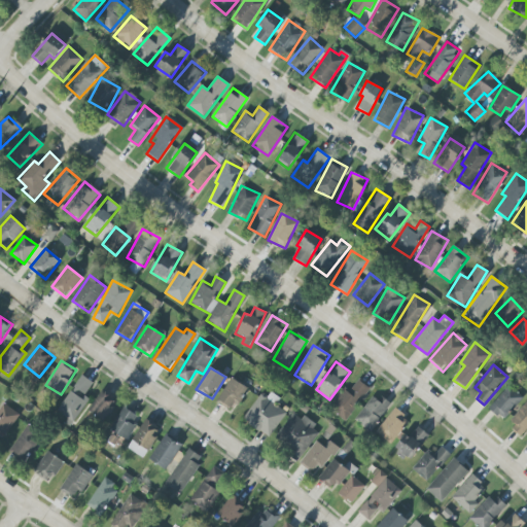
[(93,383),(81,375),(58,412),(73,422),(89,397),(85,395),(93,383)]
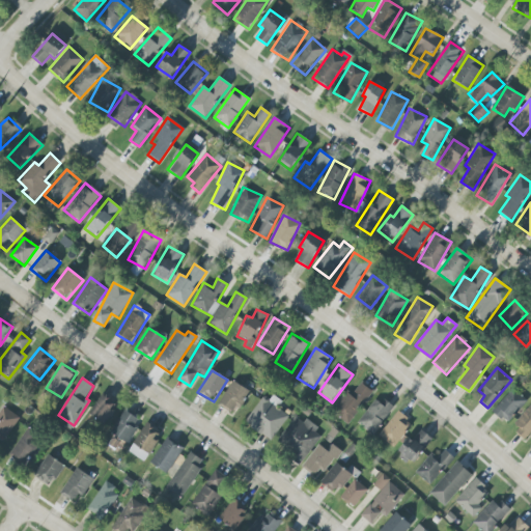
[(240,409),(250,391),(232,381),(218,406),(230,413),(234,406),(240,409)]
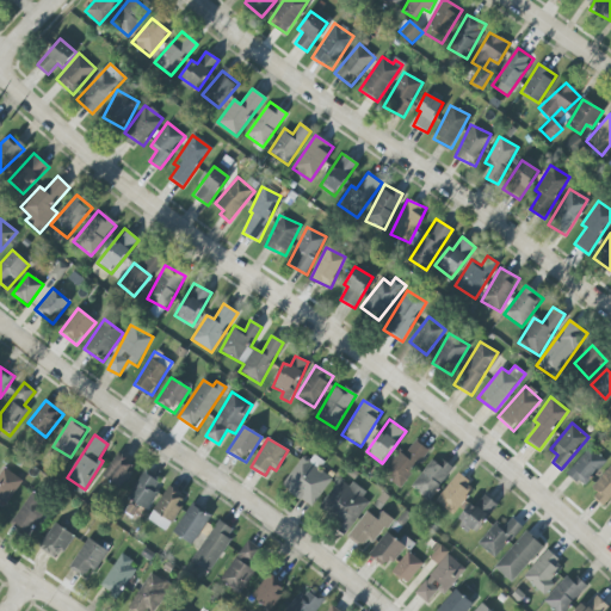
[(405,455),(399,451),(382,476),(401,488),(427,450),(414,440),(405,455)]
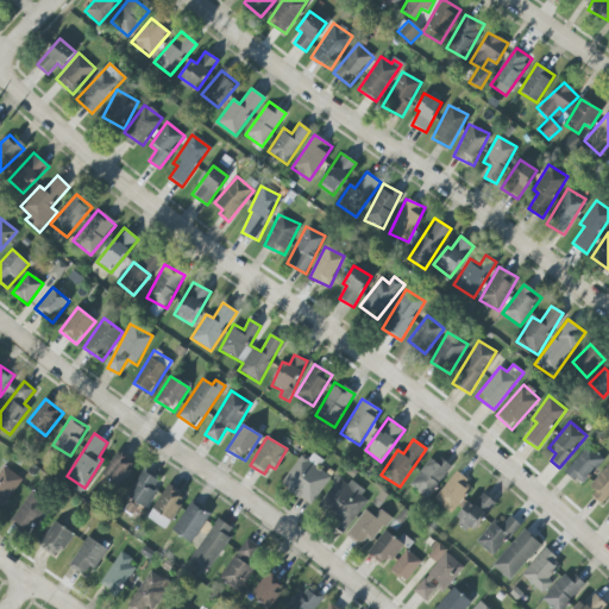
[(565,471),(581,485),(604,460),(589,445),(565,471)]
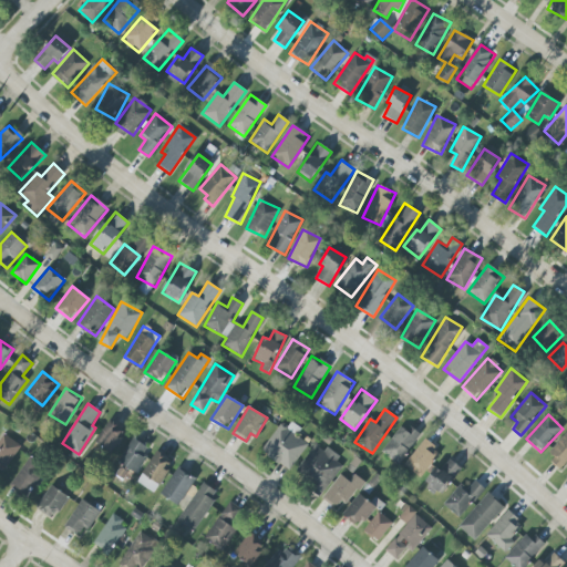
[(95,444),(115,453),(126,428),(107,419),(95,444)]
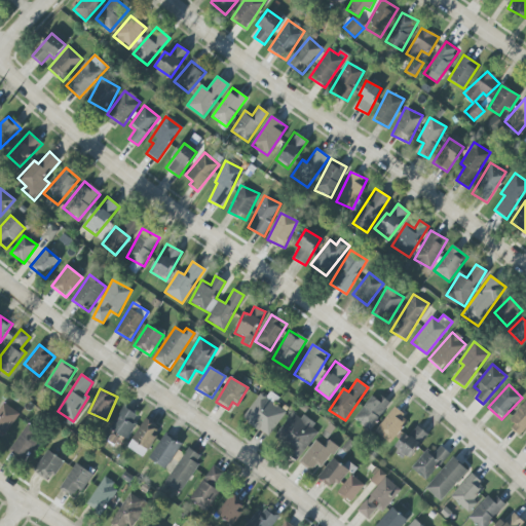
[(276,400),(261,389),(242,420),(269,437),(285,411),(274,405),(276,400)]
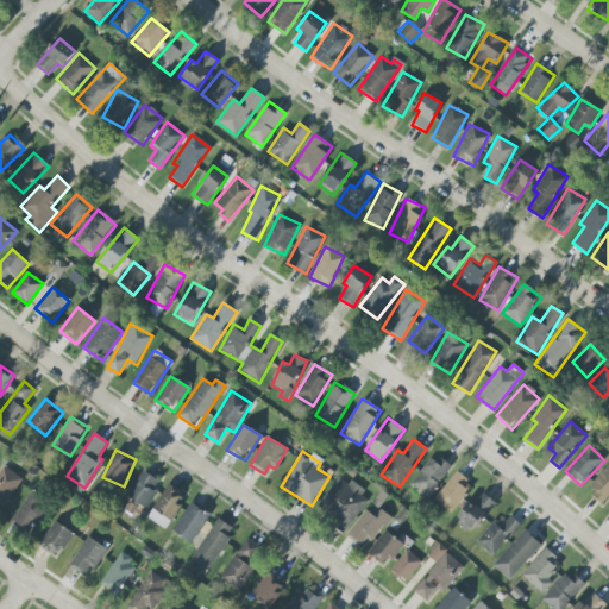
[(426,498),(450,469),(433,456),(409,485),(426,498)]
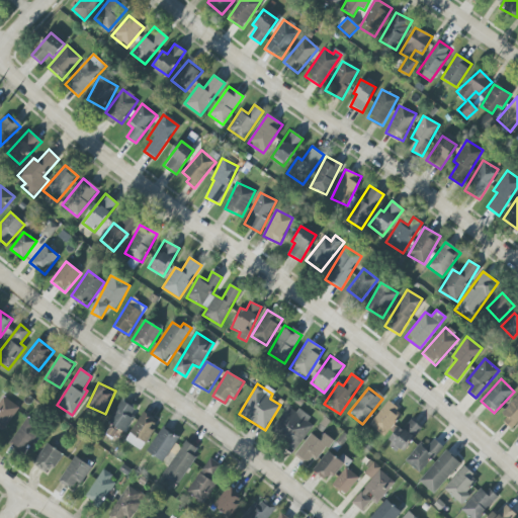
[(517,394),(499,416),(513,428),(517,422),(517,394)]
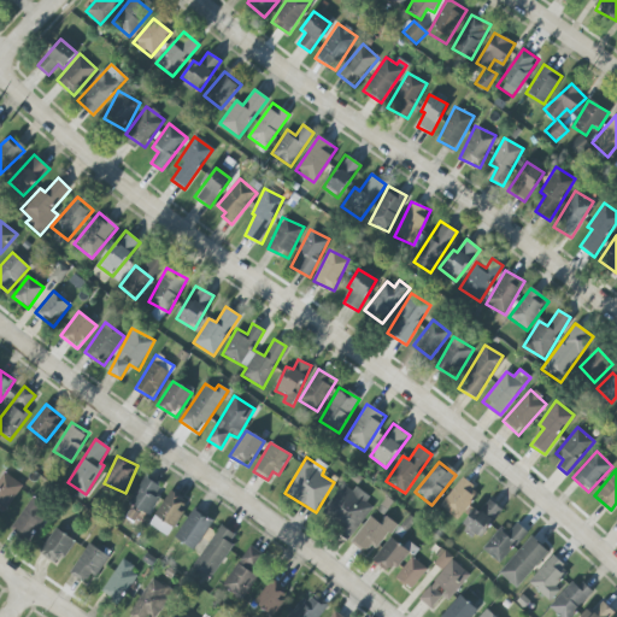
[(0,476),(0,517),(23,486),(4,472),(0,476)]
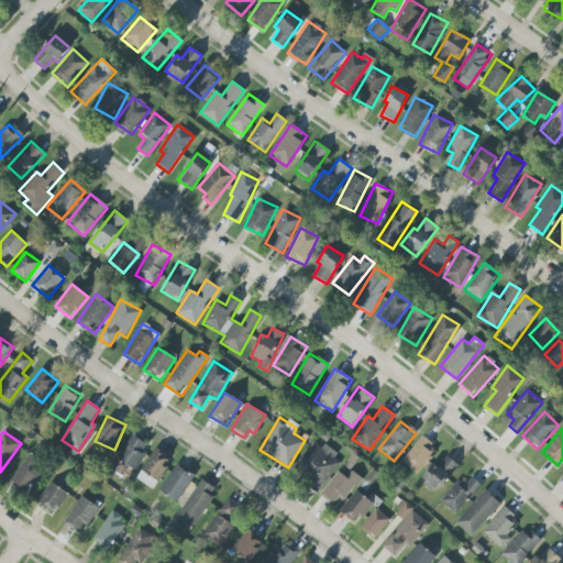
[(401,463),(418,474),(437,448),(420,435),(401,463)]
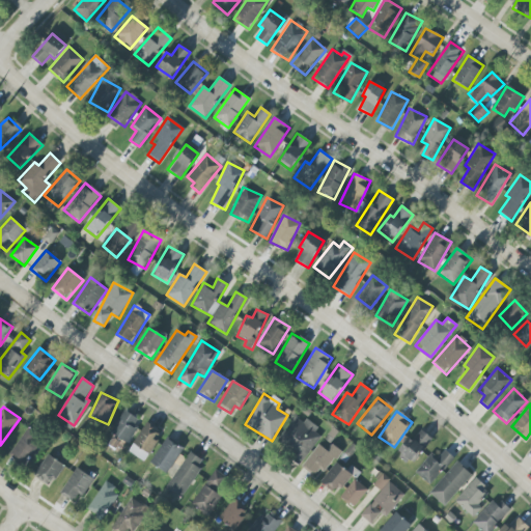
[(276,445),(302,462),(322,432),(296,415),(276,445)]
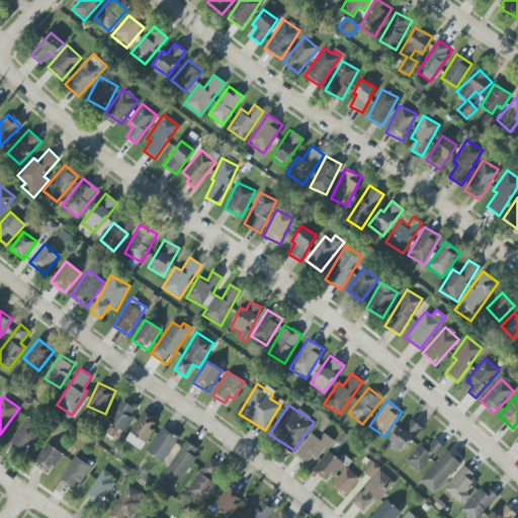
[(158,422),(142,413),(125,441),(142,450),(158,422)]
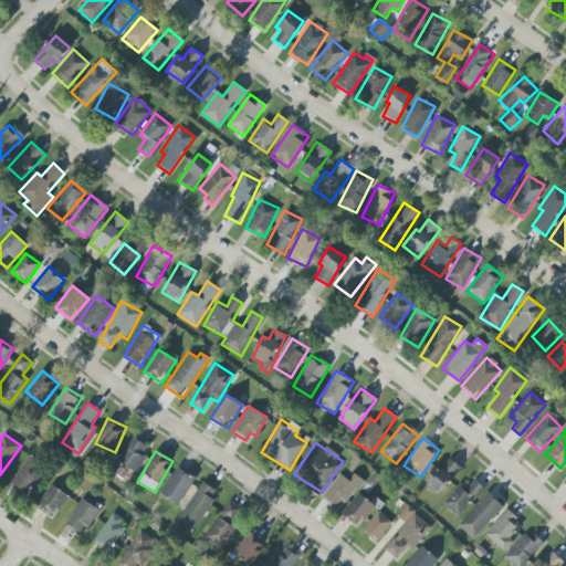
[(25,495),(44,468),(30,457),(10,484),(25,495)]
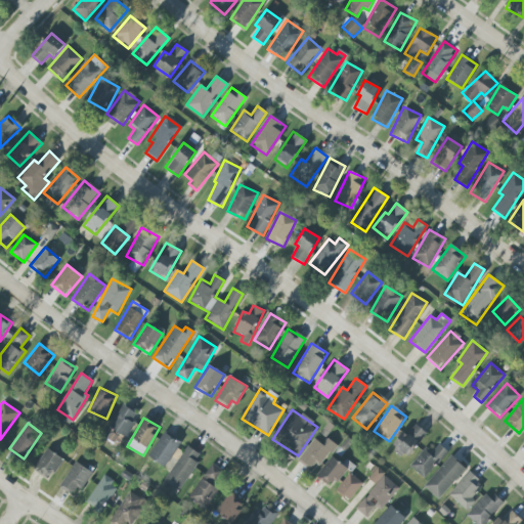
[(392,445),(406,457),(427,433),(416,424),(406,434),(403,432),(392,445)]
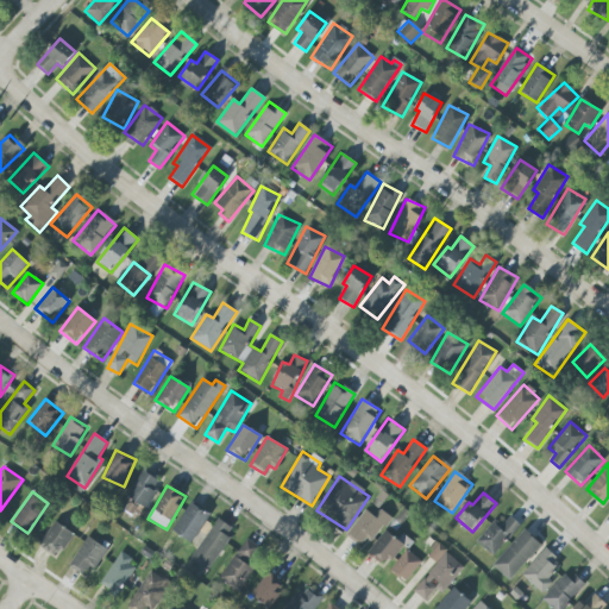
[(173,531),(190,544),(209,515),(192,503),(173,531)]
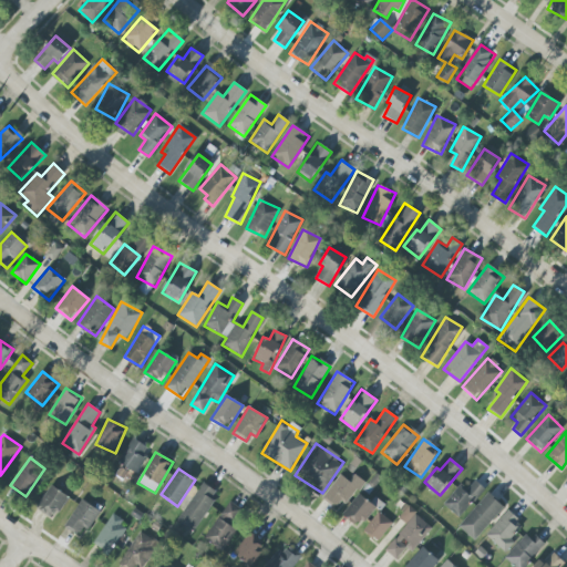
[(339,512),(362,481),(354,474),(349,481),(340,474),(321,500),(339,512)]
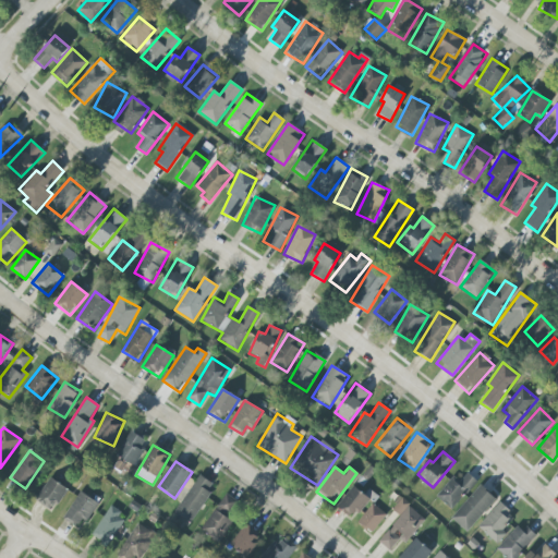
[(436,497),(452,510),(476,480),(468,473),(461,482),(452,475),(436,497)]
